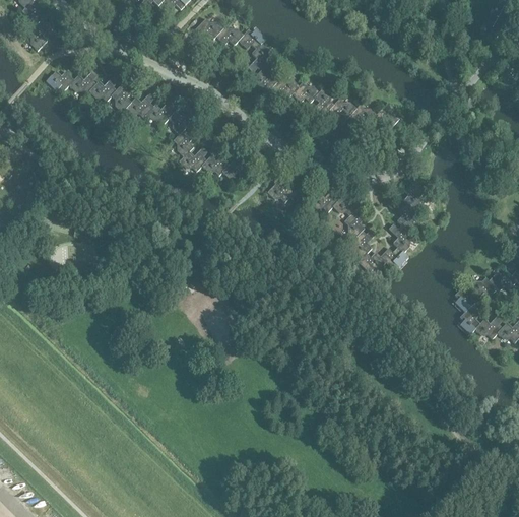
[(18,0),(18,2),(24,7),(24,8),(31,0),(33,0),(18,0)]
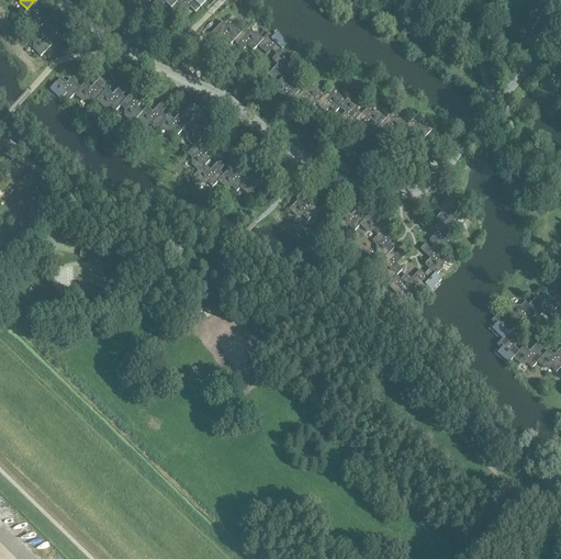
[(26,8),(23,12),(26,15),(27,23),(34,30),(40,24),(45,19),(43,18),(41,19),(37,15),(44,9),(35,0),(34,0),(26,9),(26,8)]
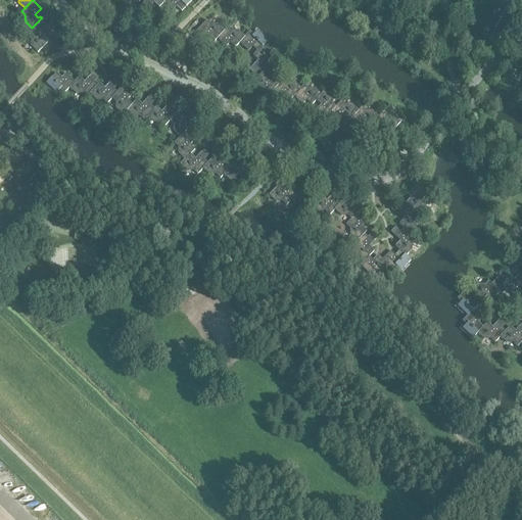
[(144,0),(139,5),(144,9),(148,5),(152,0),(157,0),(158,1),(156,3),(158,5),(162,1),(162,0),(144,0)]
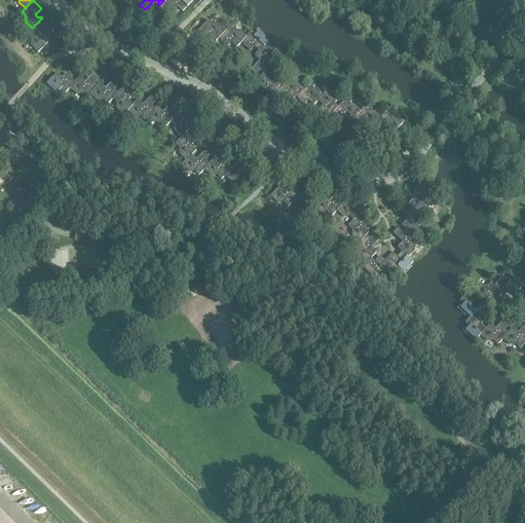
[(163,0),(163,1),(173,9),(179,2),(182,5),(180,7),(182,9),(191,0),(163,0)]
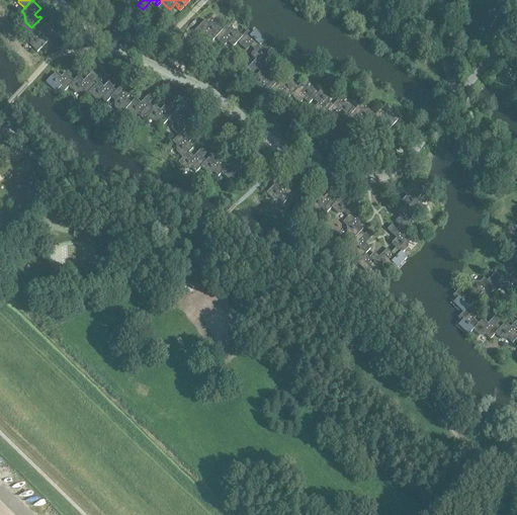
[(501,0),(500,2),(498,6),(495,4),(492,9),(492,11),(490,15),(487,13),(481,24),(484,26),(482,29),(481,31),(493,38),(497,31),(496,31),(504,16),(506,18),(512,7),(514,8),(516,2),(516,0),(501,0)]
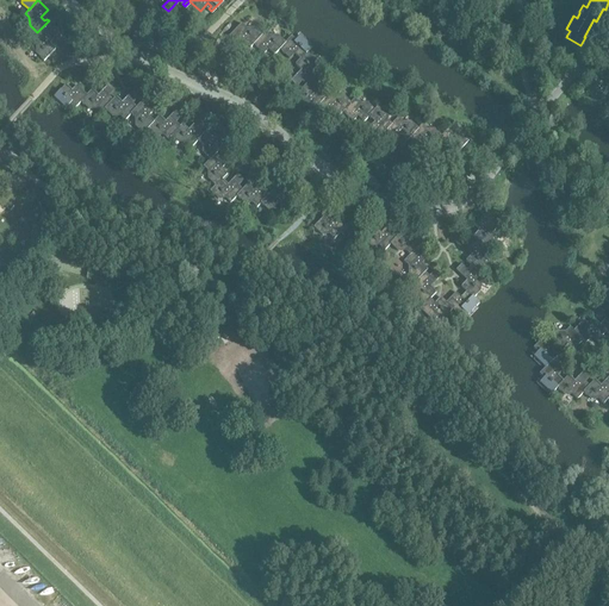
[(232,39),(227,44),(232,50),(238,44),(246,37),(249,41),(247,43),(249,45),(253,42),(252,42),(261,32),(253,25),(244,26),(241,22),(228,35),(232,39)]
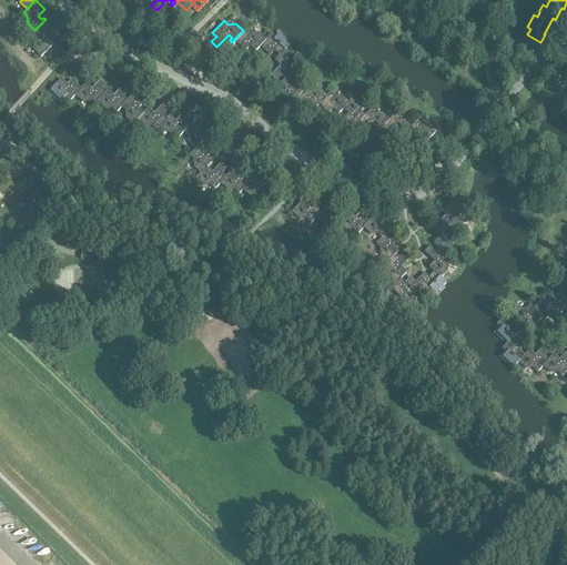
[(34,30),(28,37),(32,40),(32,48),(40,54),(51,43),(49,41),(47,43),(43,40),(50,33),(54,28),(49,22),(44,28),(40,24),(34,30)]
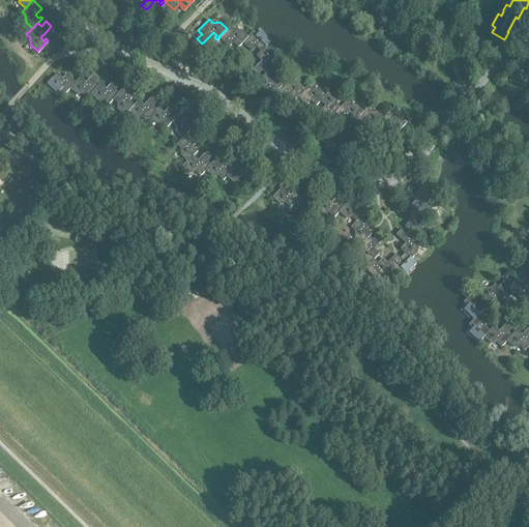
[(230,25),(227,28),(218,36),(219,36),(228,45),(234,38),(237,41),(235,44),(237,46),(242,40),(241,40),(247,35),(246,34),(240,29),(233,29),(230,25)]
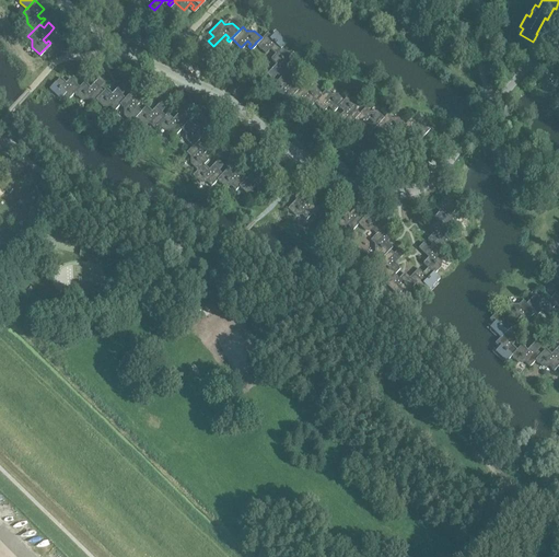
[(267,31),(260,36),(261,37),(255,43),(256,43),(265,51),(271,45),(275,48),(272,50),(275,51),(275,53),(280,46),(281,46),(286,42),(279,35),(271,35),(267,31)]
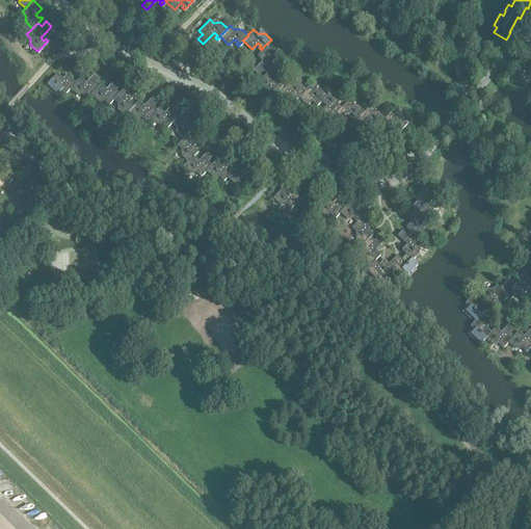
[(258,63),(253,69),(258,74),(263,69),(266,72),(271,67),(272,67),(277,61),(273,57),(273,50),(267,44),(266,44),(261,50),(261,49),(257,54),(259,56),(260,54),(264,57),(258,63)]
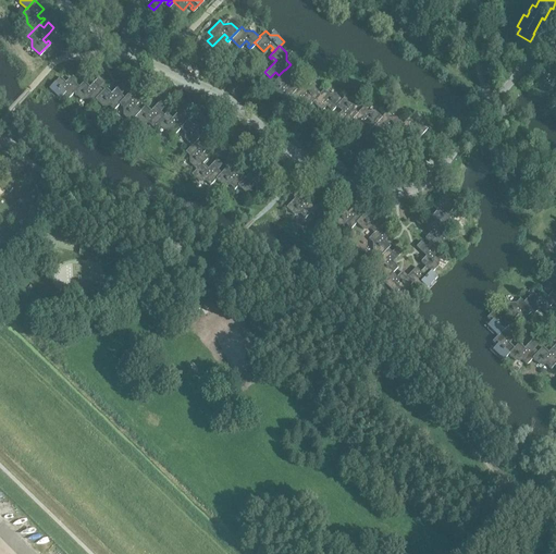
[(555,59),(555,60),(555,59),(555,56),(545,66),(553,73),(555,73),(555,59)]
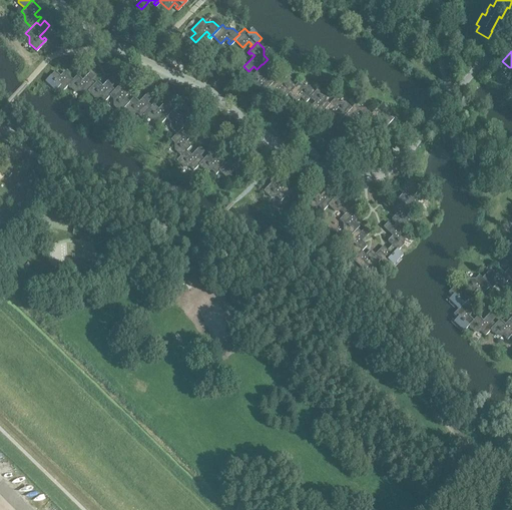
[(262,91),(267,86),(273,80),(272,80),(269,77),(269,70),(263,64),(262,64),(257,69),(252,74),(254,76),(256,74),(259,77),(252,83),(262,91)]
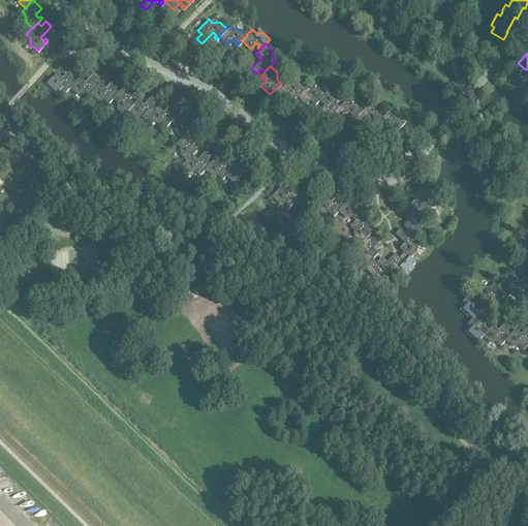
[(64,92),(69,87),(69,86),(74,81),(65,72),(59,79),(56,75),(58,73),(56,71),(45,82),(53,88),(60,88),(64,92)]
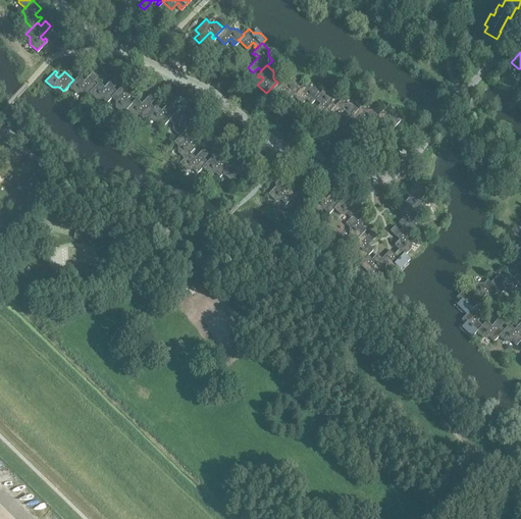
[(73,80),(68,85),(68,86),(74,92),(82,91),(86,95),(89,92),(96,84),(92,80),(97,75),(92,70),(87,75),(81,82),(77,79),(80,76),(77,74),(73,80)]
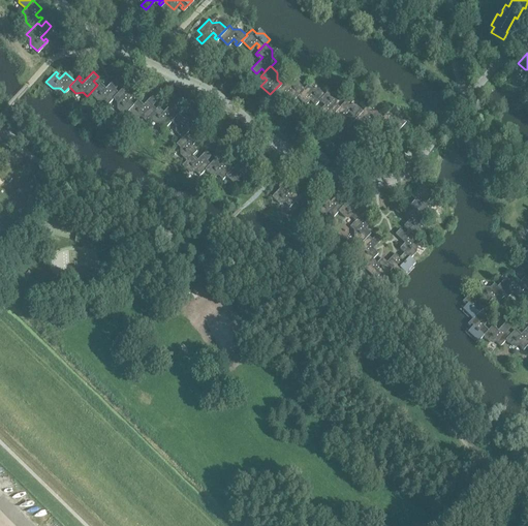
[(97,85),(90,93),(96,99),(103,99),(107,102),(113,97),(118,91),(114,88),(119,83),(114,78),(109,83),(102,89),(99,86),(101,84),(99,82),(97,85)]
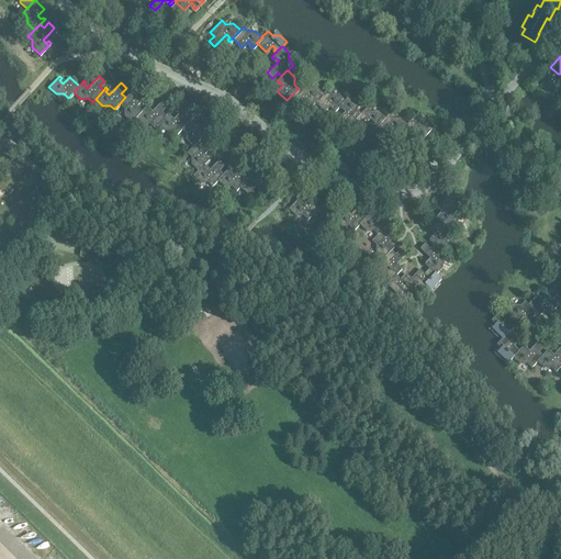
[(292,94),(302,103),(309,97),(312,100),(310,101),(312,103),(314,101),(323,92),(322,92),(315,86),(307,86),(304,82),(298,88),(299,88),(292,94)]
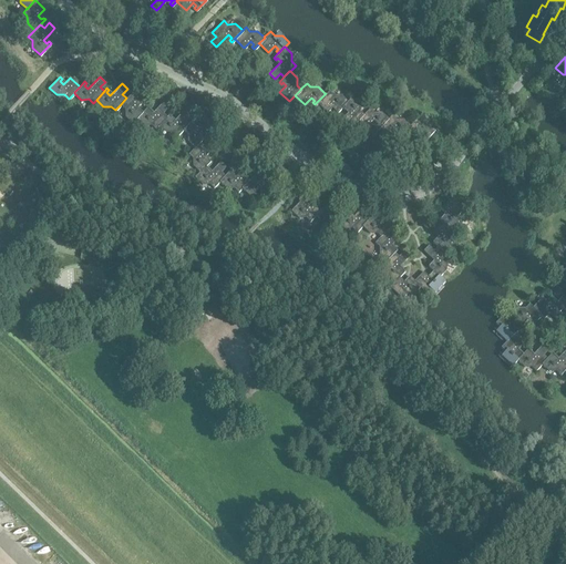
[(329,90),(325,93),(326,93),(317,102),(327,111),(333,104),(337,108),(335,110),(337,112),(342,106),(341,106),(348,100),(347,100),(340,93),(332,93),(329,90)]
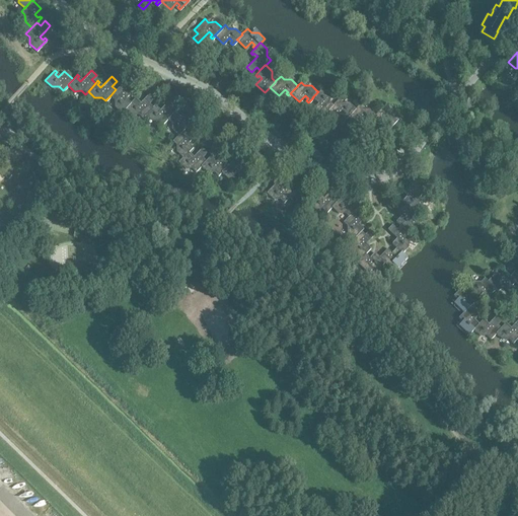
[(121,83),(116,89),(111,95),(114,98),(114,105),(121,112),(125,107),(130,101),(128,99),(127,101),(124,98),(130,92),(121,83)]
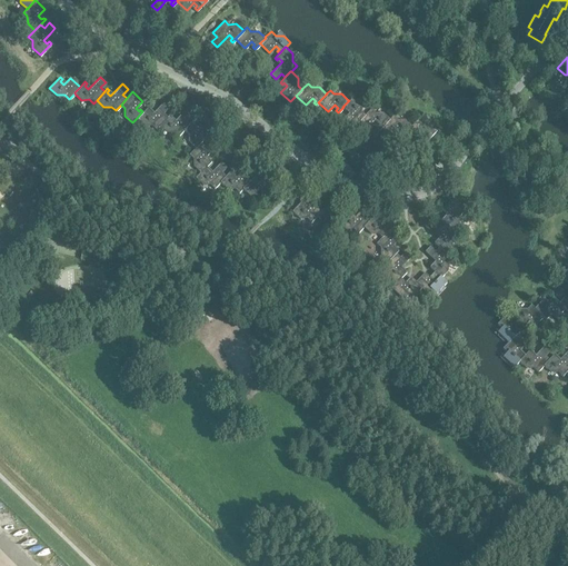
[(354,96),(348,100),(349,100),(342,107),(344,107),(345,109),(347,107),(350,110),(344,117),(354,126),(359,120),(365,113),(360,110),(360,102),(354,96)]
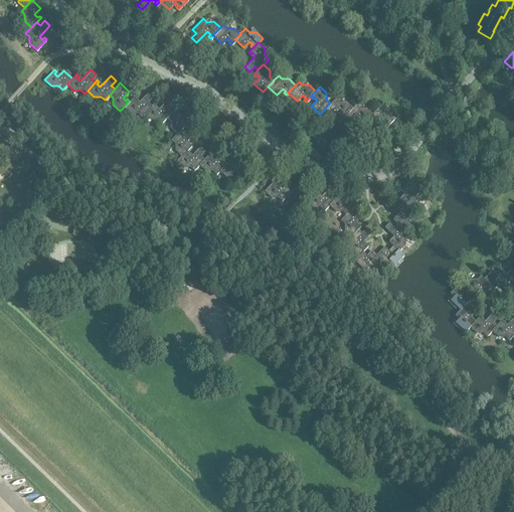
[(129,101),(124,107),(130,113),(137,113),(141,116),(144,113),(151,105),(148,102),(152,97),(147,92),(143,97),(137,103),(134,100),(135,98),(133,96),(129,101)]
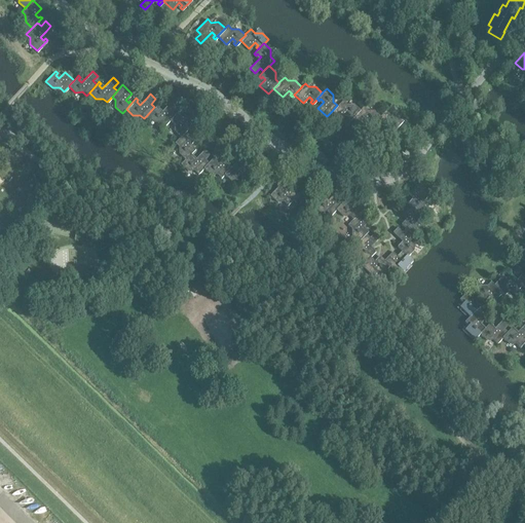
[(332,111),(340,119),(346,113),(349,116),(348,117),(350,119),(352,117),(360,109),(353,103),(346,103),(342,100),(337,105),(332,111)]
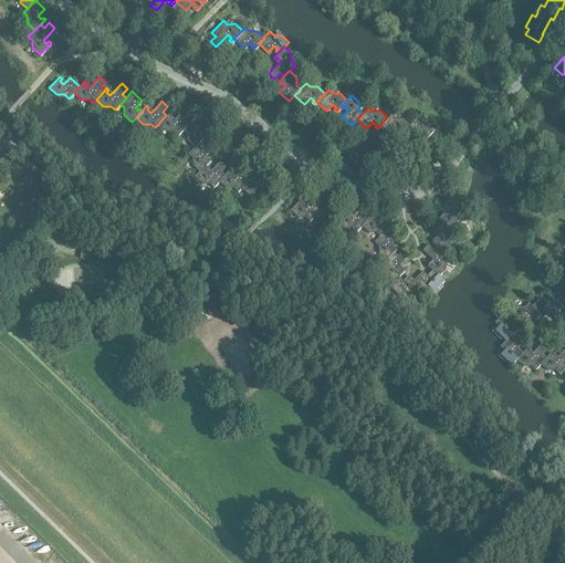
[(177,135),(182,128),(188,122),(179,113),(173,120),(169,116),(170,115),(168,113),(166,115),(158,124),(165,131),(173,131),(177,135)]
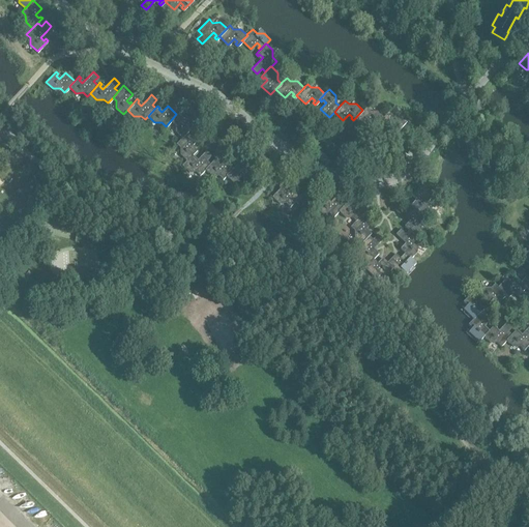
[(176,114),(171,120),(175,123),(175,130),(181,137),(186,132),(187,132),(192,126),(189,124),(187,126),(184,123),(190,117),(196,112),(190,107),(185,112),(181,109),(176,114)]
